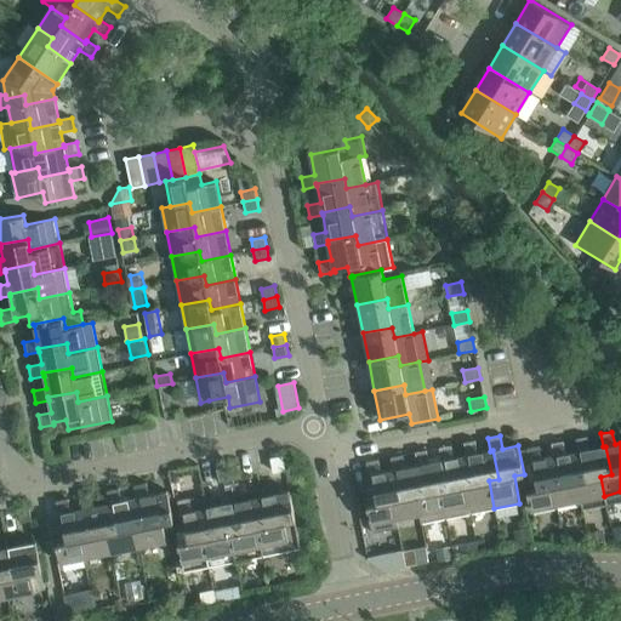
[(605,446),(603,446),(590,449),(587,437),(576,438),(579,451),(581,451),(587,479),(576,482),(581,501),(604,496),(600,477),(611,474),(605,446)]
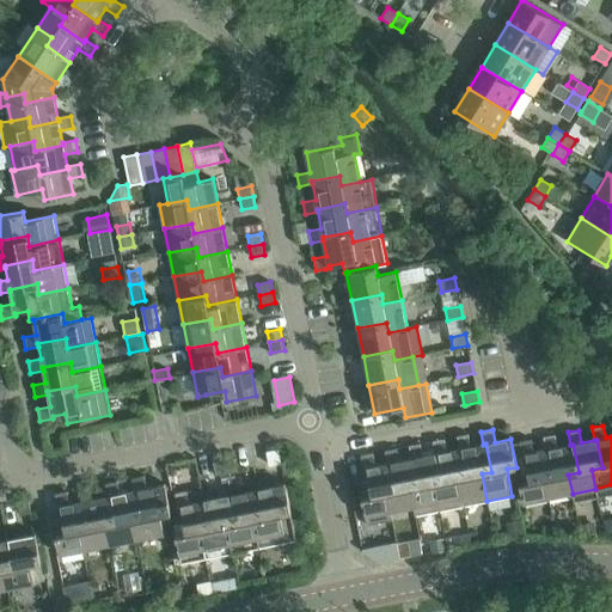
[(485,444),(483,445),(471,447),(469,434),(457,436),(459,450),(461,448),(467,476),(458,478),(464,506),(487,501),(482,473),(491,472),(485,444)]
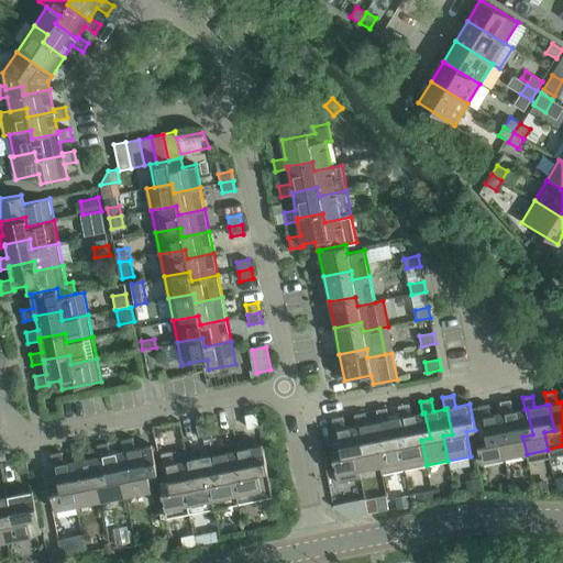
[(527,409),(525,409),(514,411),(510,399),(500,401),(503,414),(505,414),(510,439),(500,441),(504,459),(527,454),(522,437),(532,434),(527,409)]
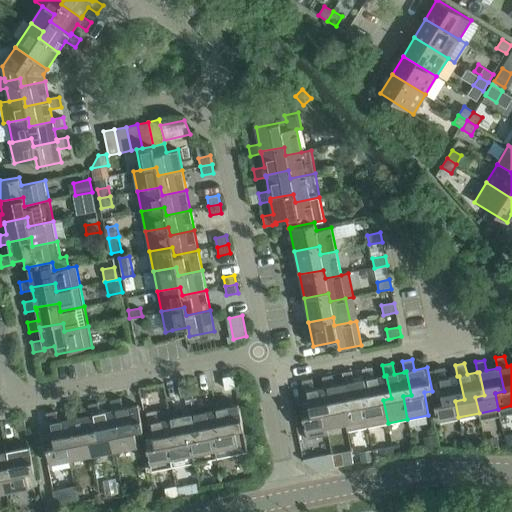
[(386,375),(384,376),(374,378),(372,367),(362,369),(364,380),(366,379),(371,402),(363,404),(367,427),(388,423),(383,400),(391,398),(386,375)]
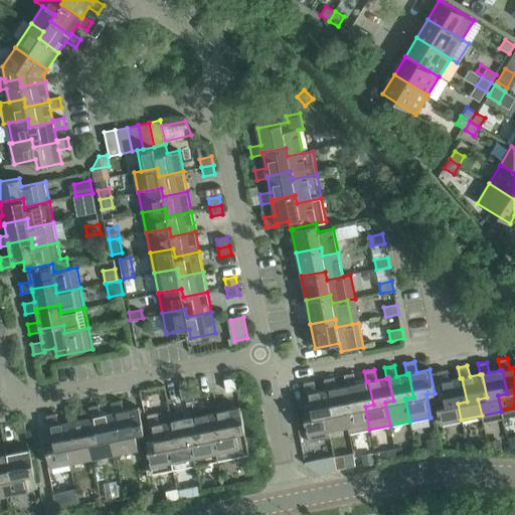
[(438,371),(440,383),(441,382),(446,405),(438,406),(441,423),(461,419),(458,403),(467,401),(462,378),(460,378),(449,380),(447,369),(438,371)]
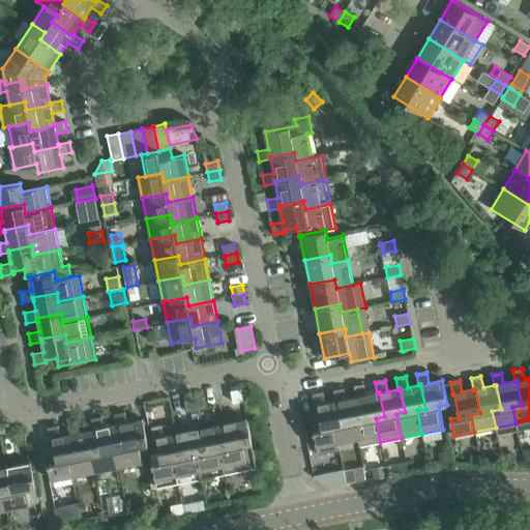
[(379,392),(377,393),(366,395),(364,384),(354,386),(356,398),(358,396),(363,420),(355,422),(358,439),(359,446),(380,442),(376,418),(384,416),(379,392)]
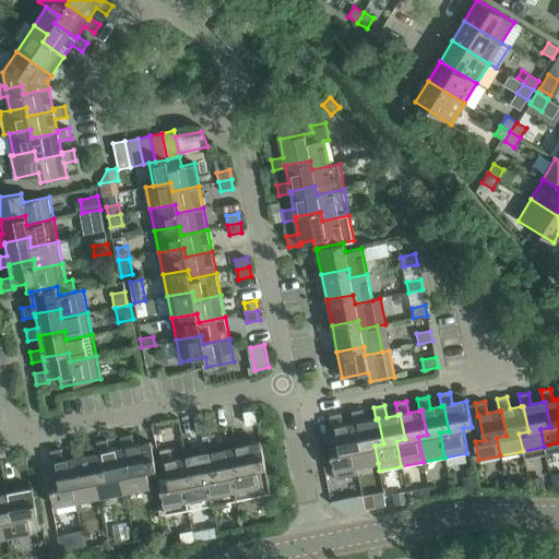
[(378,418),(376,419),(365,421),(363,409),(352,412),(354,423),(357,423),(361,448),(353,450),(356,467),(378,463),(375,445),(383,443),(378,418)]
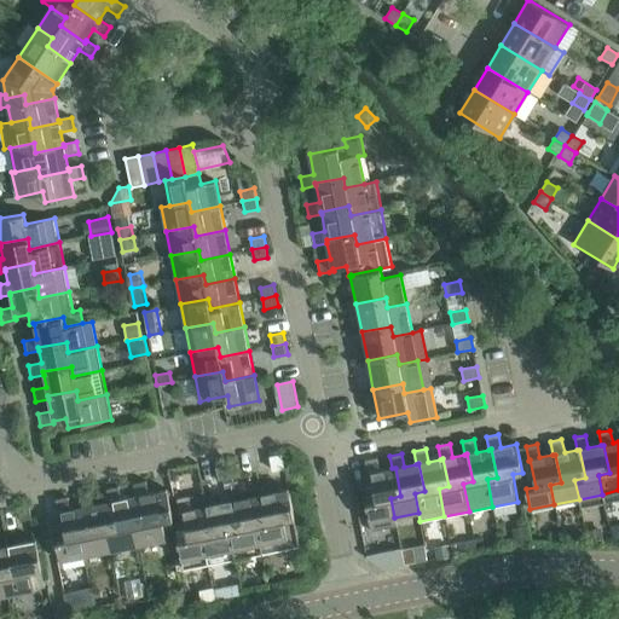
[(272,470),(284,468),(282,455),(270,457),(272,470)]
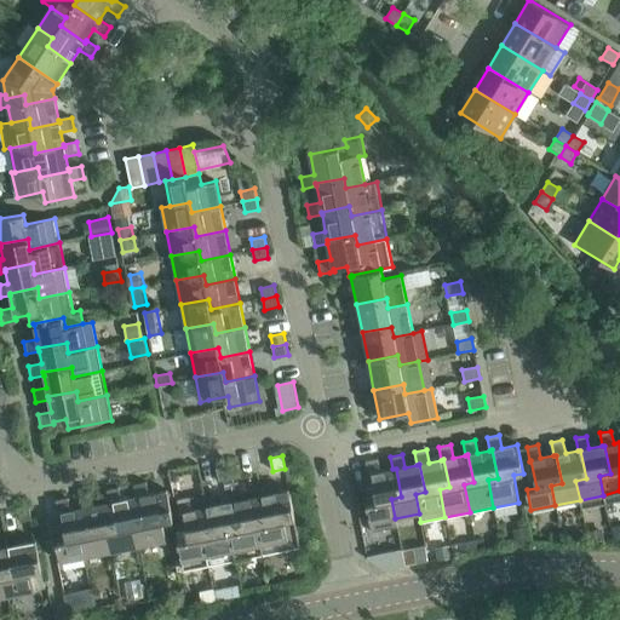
[(396,469),(392,469),(380,472),(378,459),(366,461),(368,475),(371,475),(373,487),(363,489),(372,532),(397,527),(395,518),(391,499),(401,497),(396,469)]
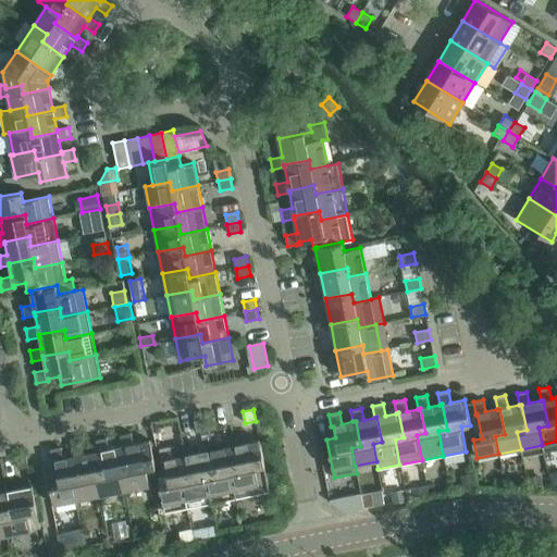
[(217,429),(213,417),(203,419),(207,431),(217,429)]
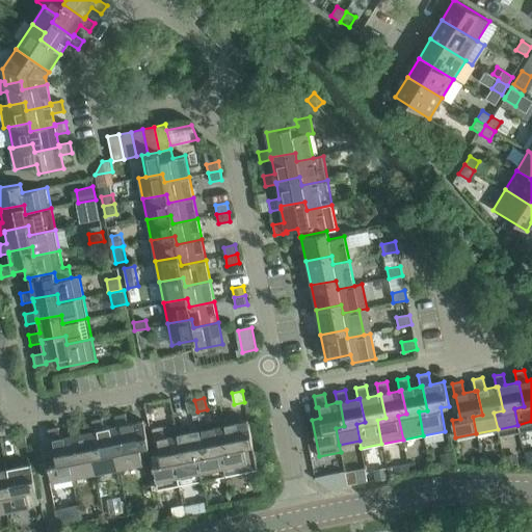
[(185,402),(187,414),(197,411),(194,400),(185,402)]
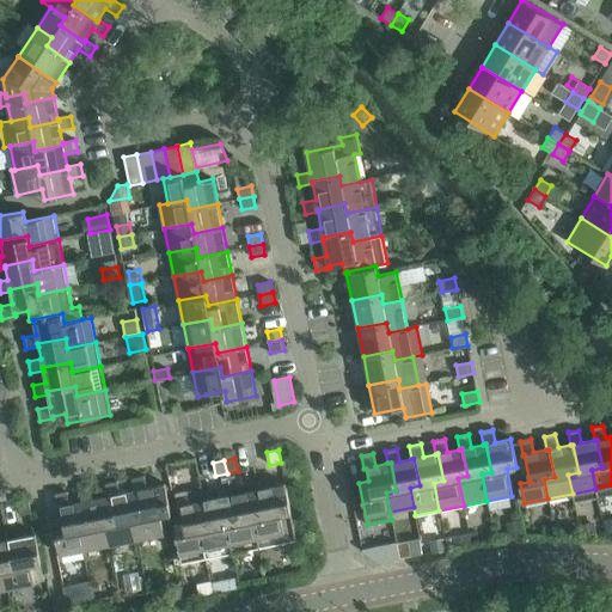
[(165,533),(161,515),(171,513),(165,485),(147,489),(145,476),(133,478),(135,491),(138,490),(144,519),(134,520),(138,539),(165,533)]
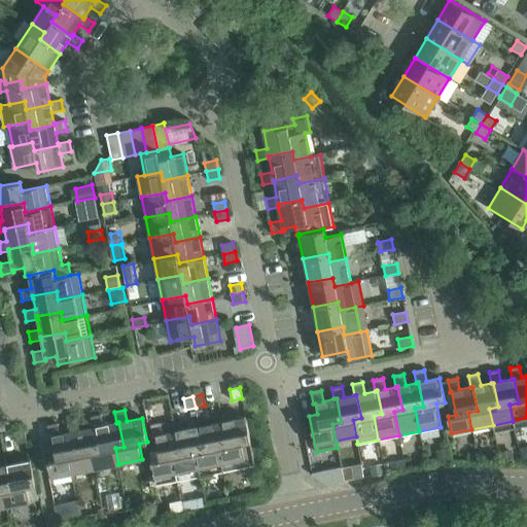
[(103,425),(101,415),(91,416),(93,427),(96,427),(100,451),(92,453),(95,468),(118,464),(115,448),(124,447),(118,422),(116,423),(103,425)]
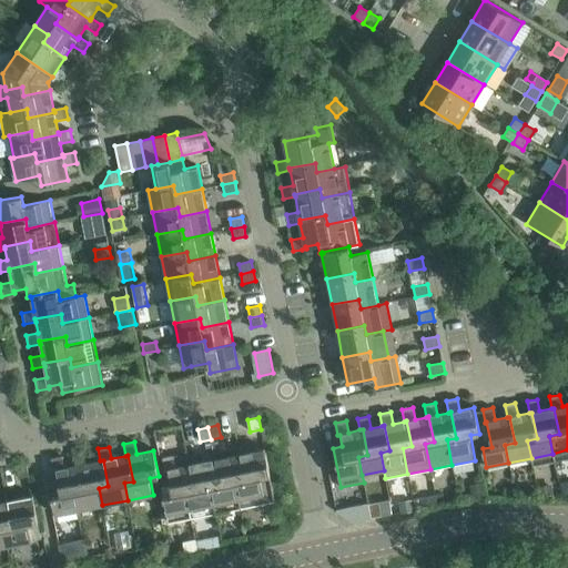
[(275,500),(265,449),(240,455),(244,480),(235,483),(241,508),(275,500)]
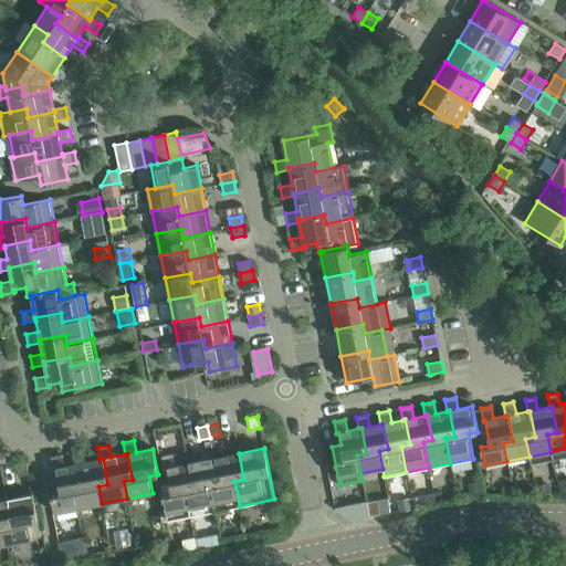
[(103,459),(100,459),(86,462),(84,450),(73,452),(75,464),(77,463),(83,490),(74,491),(77,509),(102,503),(98,486),(107,484),(103,459)]
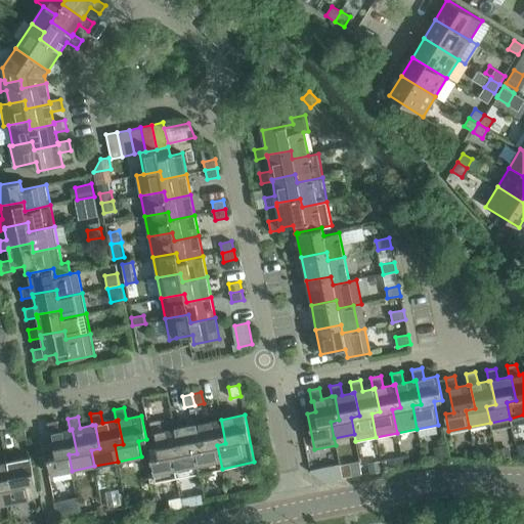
[(162,431),(160,420),(149,422),(153,434),(154,433),(159,455),(150,457),(155,482),(176,478),(171,454),(180,452),(175,429),(162,431)]
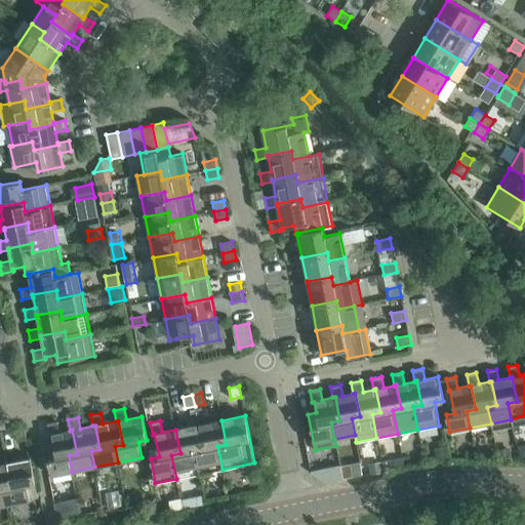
[(223,470),(217,446),(226,444),(221,420),(198,425),(203,449),(195,450),(199,474),(223,470)]
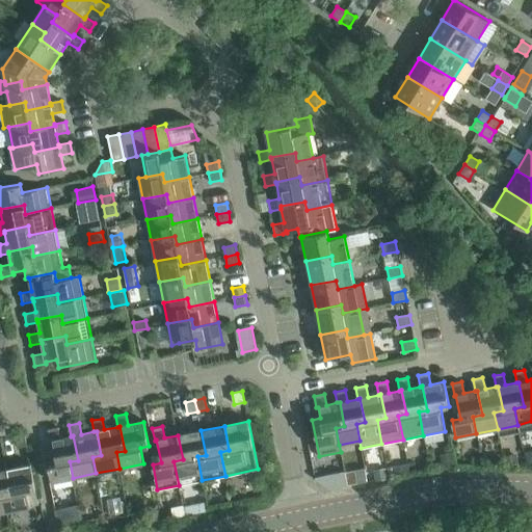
[(73,435),(71,436),(60,439),(58,427),(48,429),(50,441),(52,441),(54,451),(46,453),(52,482),(73,478),(70,461),(78,460),(73,435)]
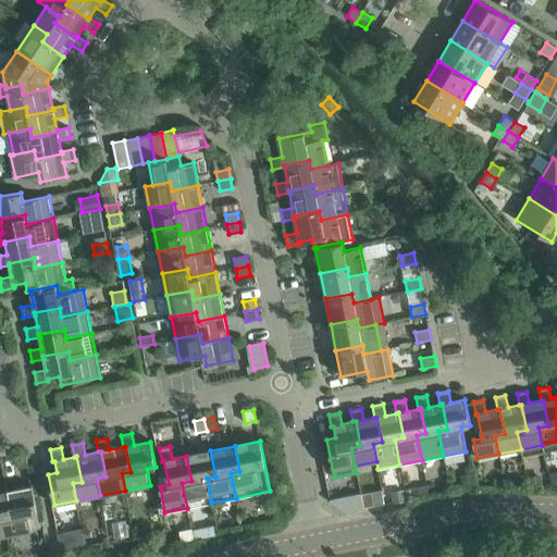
[(207,478),(215,477),(210,450),(186,456),(192,481),(182,483),(187,508),(211,503),(207,478)]
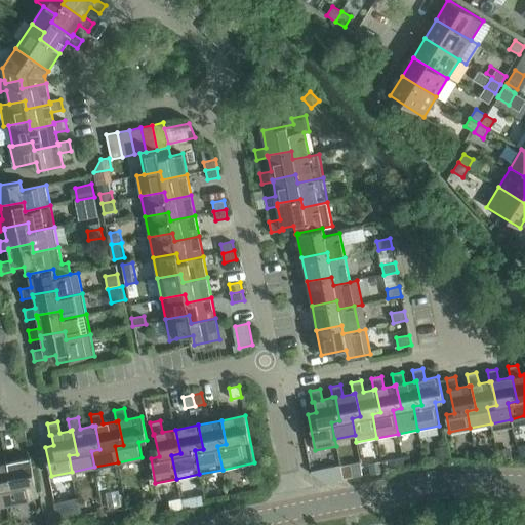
[(14,431),(16,442),(27,440),(25,429),(14,431)]
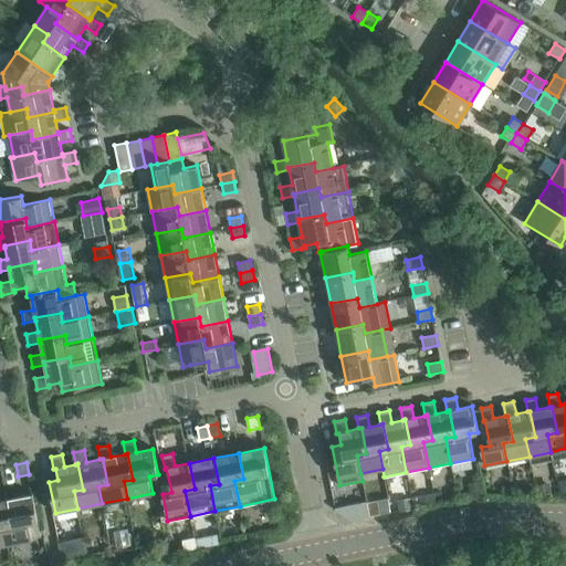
[(482,481),(468,483),(471,499),(484,496),(482,481)]
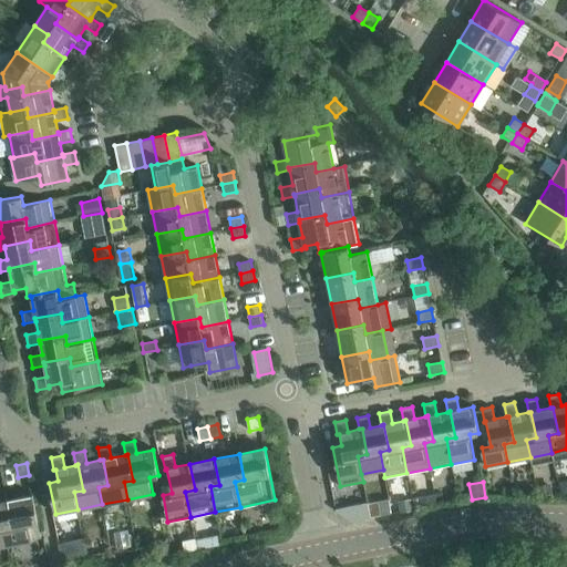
[(550,483),(537,486),(539,497),(553,494),(550,483)]
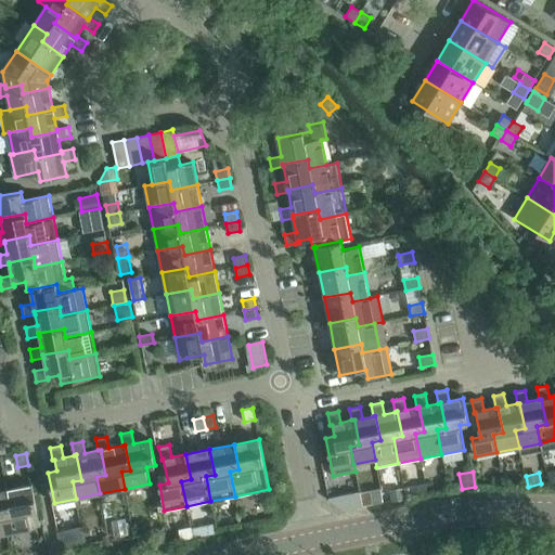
[(426,483),(410,487),(412,497),(427,493),(426,483)]
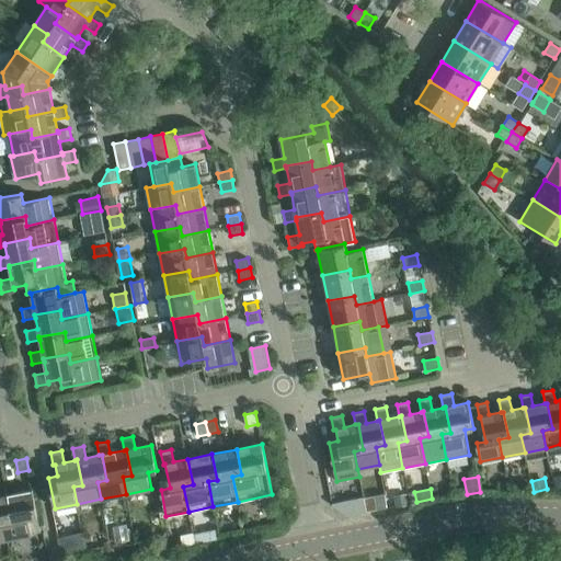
[(32,534),(29,517),(37,516),(33,490),(8,495),(12,521),(3,523),(7,538),(32,534)]
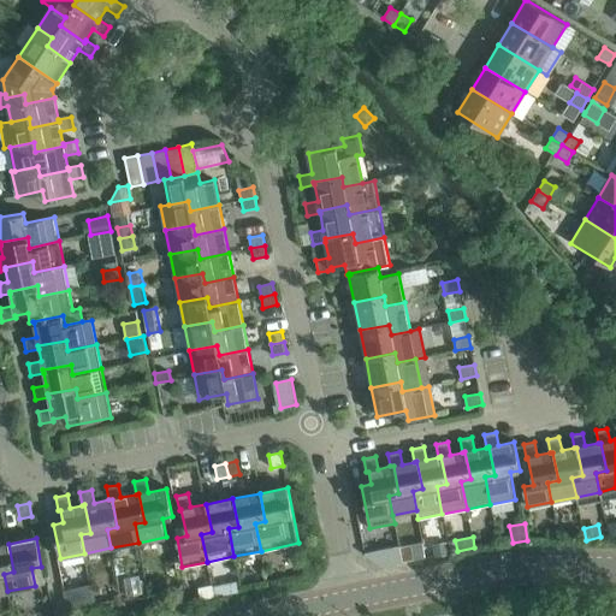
[(422,543),(412,544),(414,560),(425,557),(422,543)]
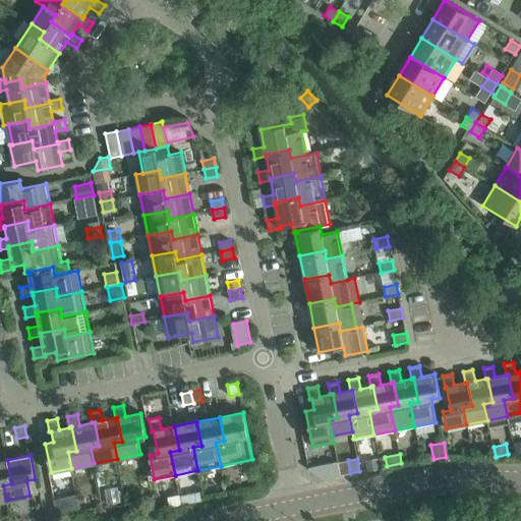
[(0,501),(6,500),(3,485),(11,483),(7,460),(0,460),(0,501)]
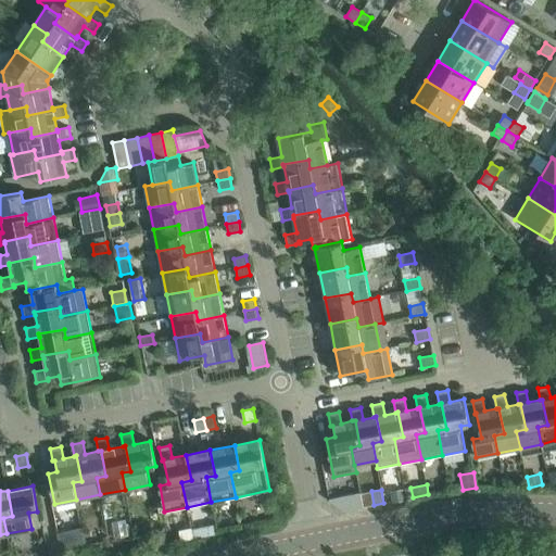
[(403,491),(390,493),(392,506),(406,503),(403,491)]
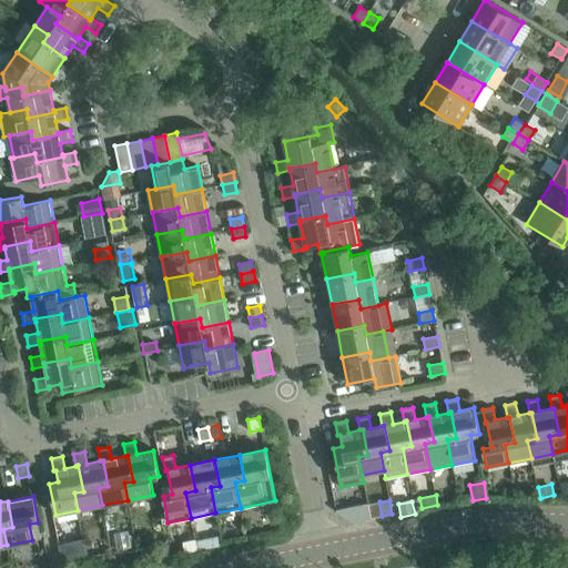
[(367,503),(355,506),(358,520),(367,518),(371,517),(367,506),(367,503)]
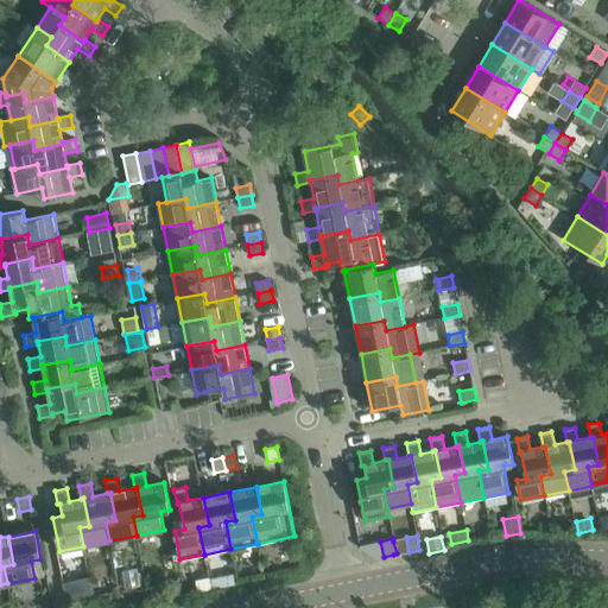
[(209,577),(196,580),(198,591),(211,589),(209,577)]
